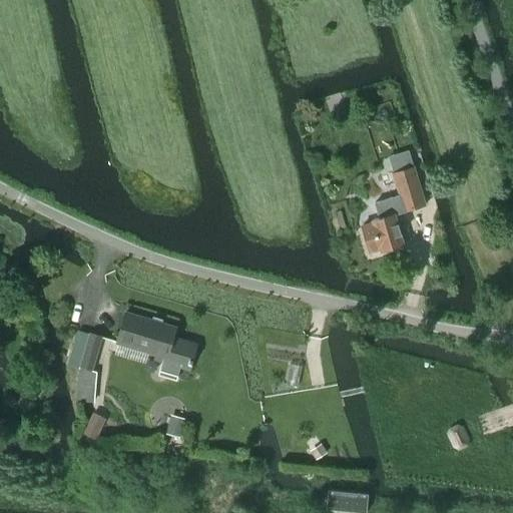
[(372,221),(361,224),(369,250),(380,247),(381,249),(403,243),(394,213),(404,210),(425,204),(413,165),(412,166),(409,156),(400,159),(402,169),(392,172),(399,194),(374,201),(379,216),(371,219),(372,221)]
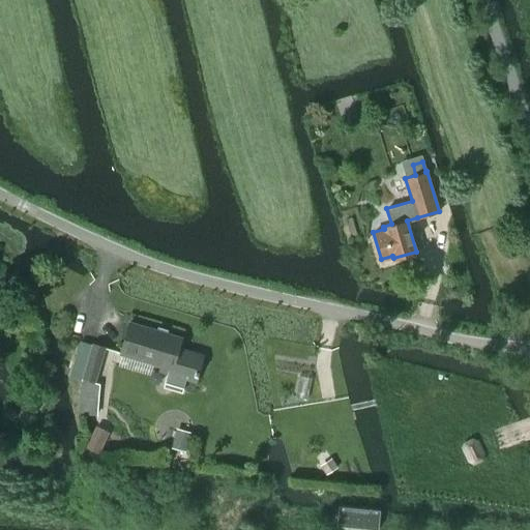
[(128,322),(119,352),(153,362),(168,366),(163,387),(182,392),(186,379),(194,381),(196,375),(197,375),(198,369),(202,355),(177,348),(180,337),(128,322)]
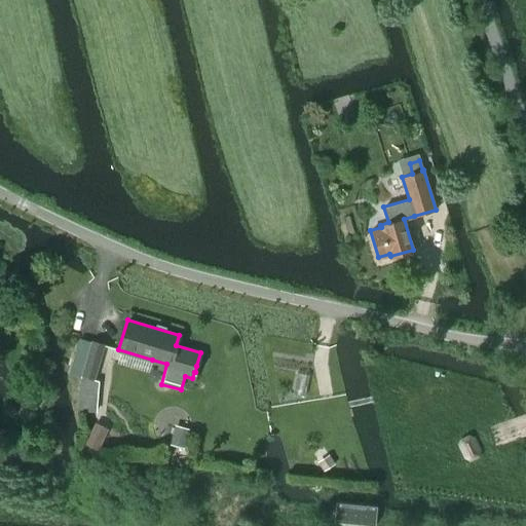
[(81,375),(94,379),(104,344),(91,340),(81,375)]
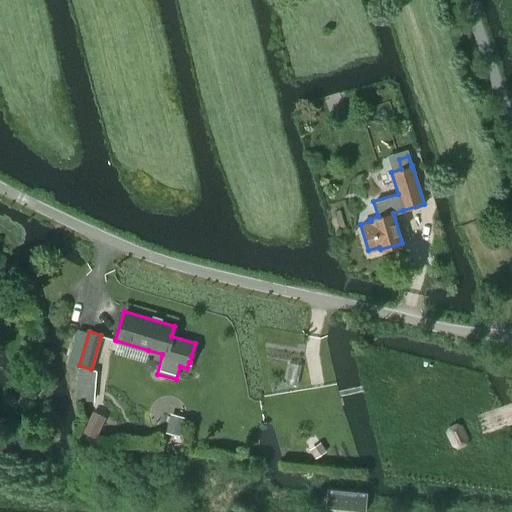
[(301,365),(289,362),(284,382),(297,385),(301,365)]
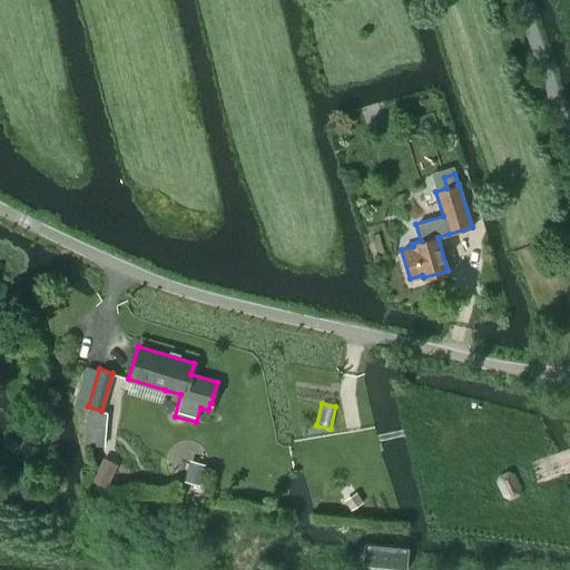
[(107,489),(118,465),(104,459),(92,482),(107,489)]
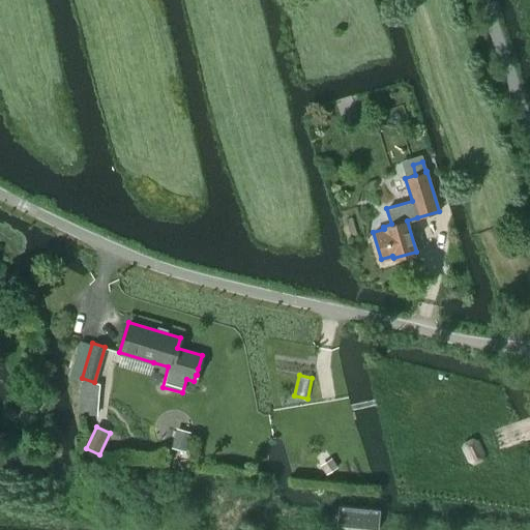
[(186,451),(190,433),(176,429),(172,448),(186,451)]
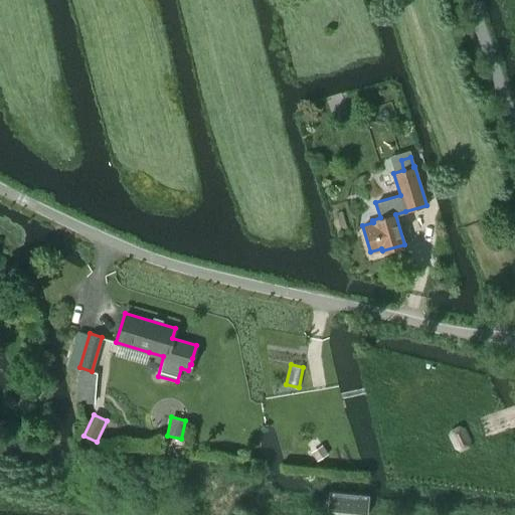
[(461,425),(450,428),(448,435),(453,449),(460,452),(470,448),(473,440),(468,430),(461,425)]
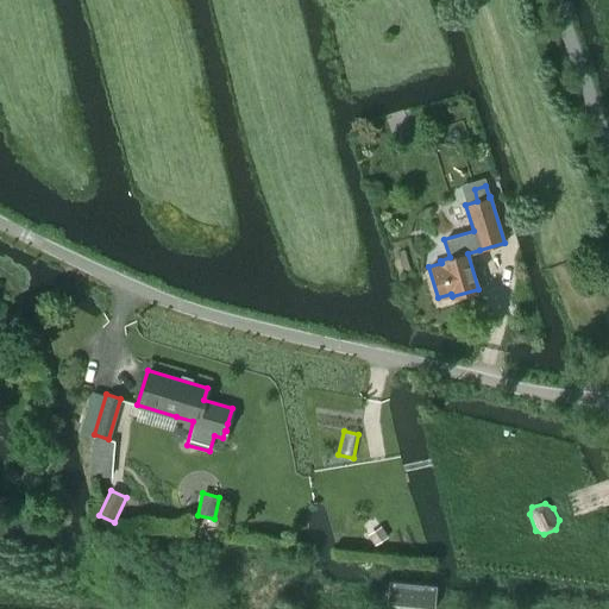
[(388,537),(382,526),(368,534),(375,546),(388,537)]
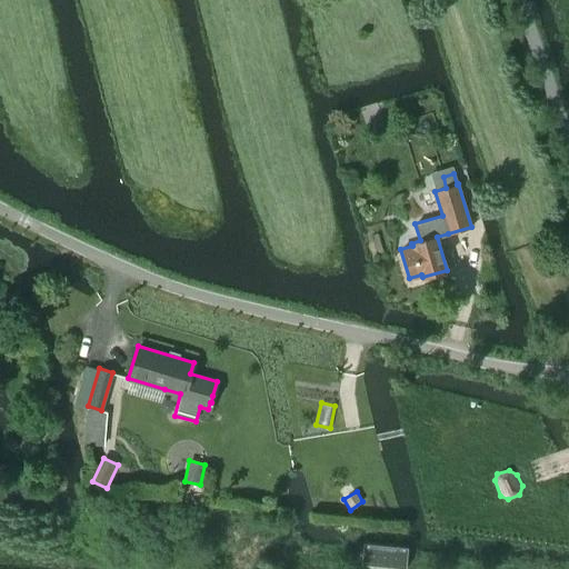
[(363,542),(361,562),(405,568),(407,547),(363,542)]
